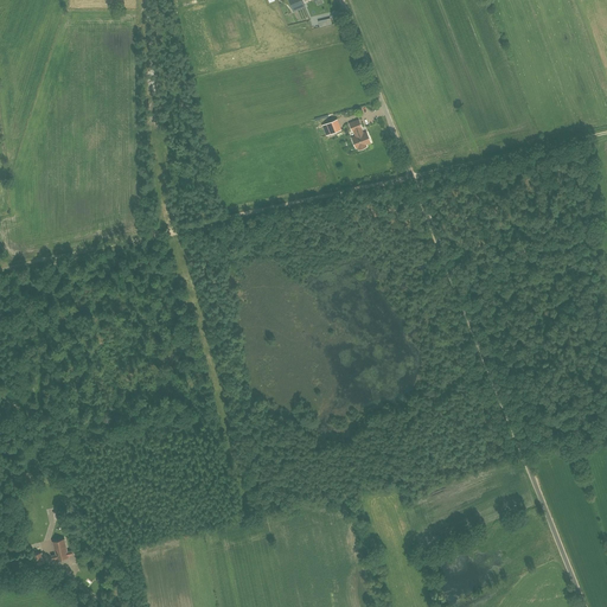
[(289,0),(294,11),(305,7),(301,0),(289,0)]
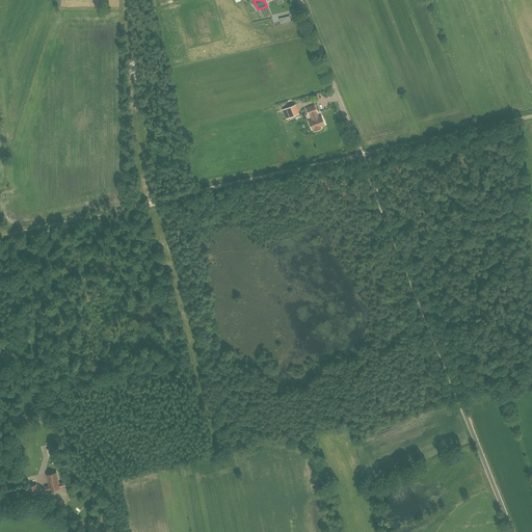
[(310,114),(312,120),(309,121),(312,130),(314,129),(315,131),(321,129),(320,127),(325,125),(321,115),(318,116),(316,112),(317,112),(315,105),(307,108),(309,115),(310,114)]
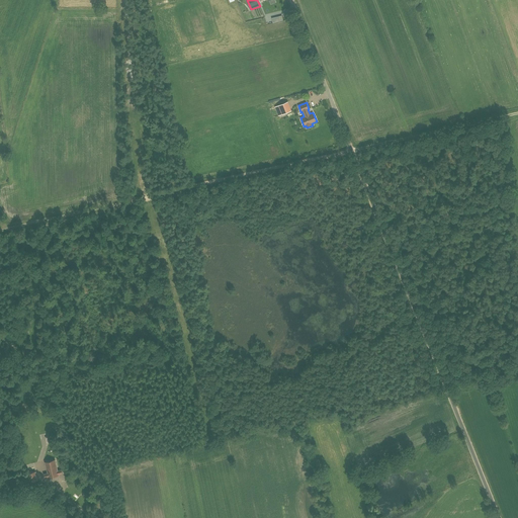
[(289,111),(285,103),(277,106),(278,108),(276,108),(279,115),(289,111)]
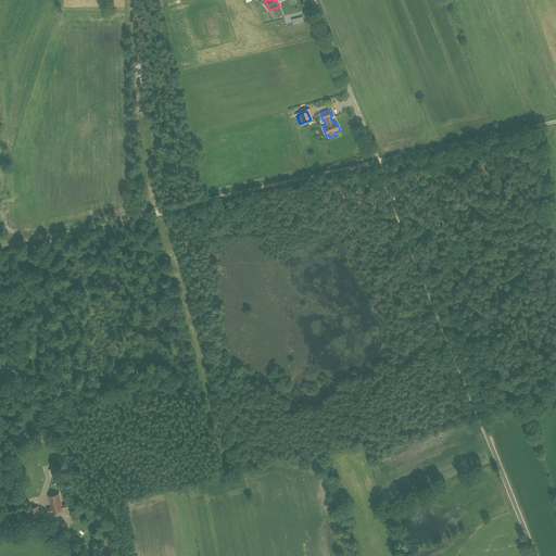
[(48,495),(51,508),(47,508),(48,513),(52,512),(52,513),(63,510),(63,508),(66,507),(66,504),(62,505),(59,493),(48,495)]
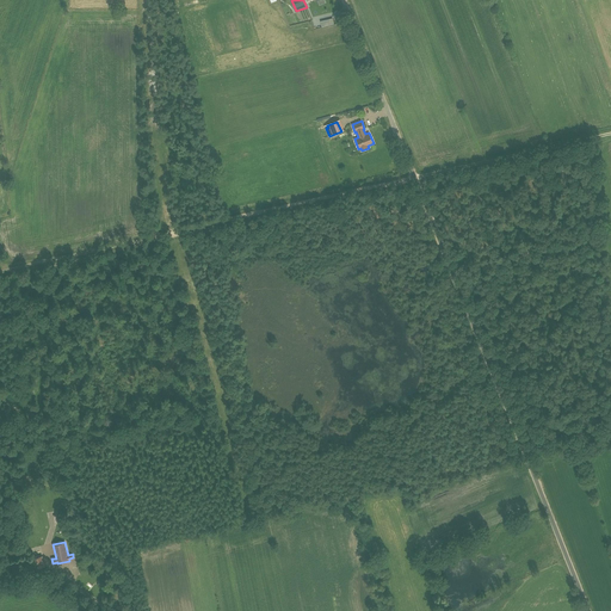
[(44,567),(42,556),(34,557),(36,568),(44,567)]
